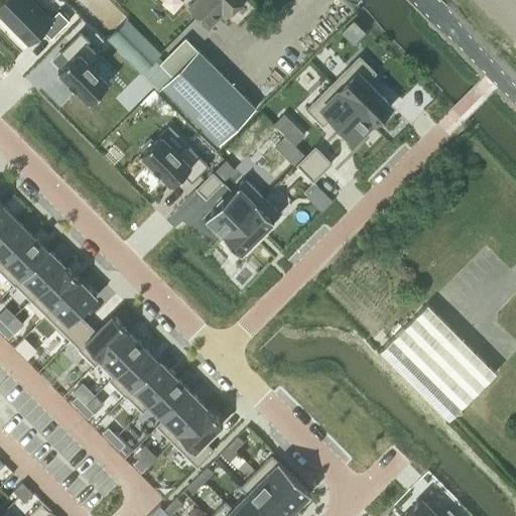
[(31,0),(2,0),(0,2),(0,13),(21,35),(28,42),(41,28),(50,37),(69,20),(58,10),(49,18),(44,13),(31,0)]
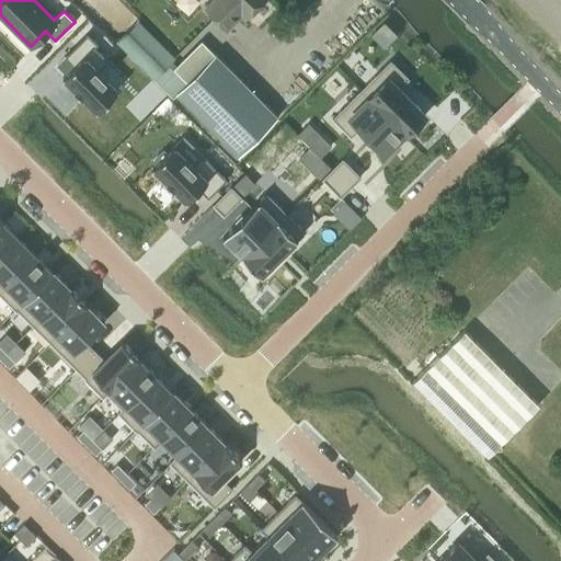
[(213,0),(206,8),(227,29),(241,15),(244,19),(262,0),(213,0)]
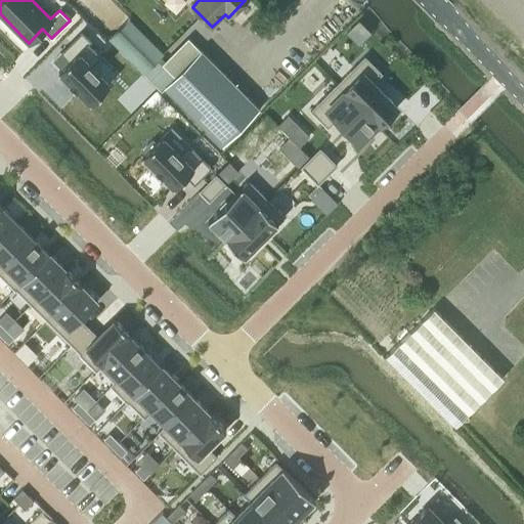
[(125,20),(107,39),(217,149),(260,108),(201,49),(201,50),(187,38),(165,61),(161,57),(164,54),(128,18),(125,20)]
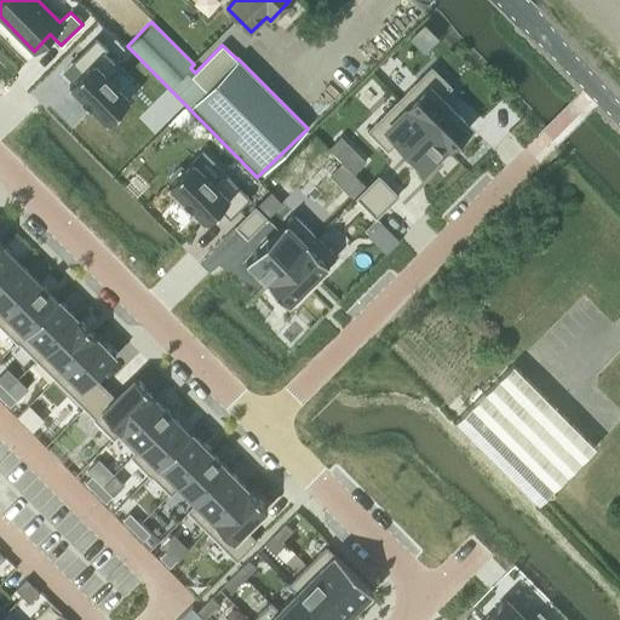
[(73,81),(69,84),(81,97),(91,108),(92,107),(107,122),(110,119),(113,121),(125,109),(122,107),(131,98),(109,76),(120,67),(104,51),(108,47),(96,36),(73,61),(82,70),(73,81)]
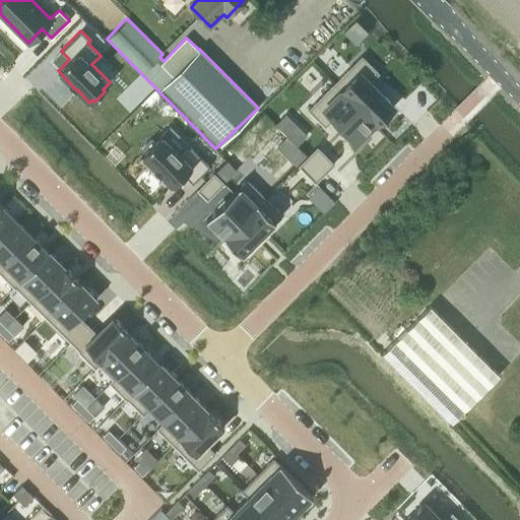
[(362,55),(335,82),(374,123),(375,124),(394,106),(370,81),(379,72),(362,55)]
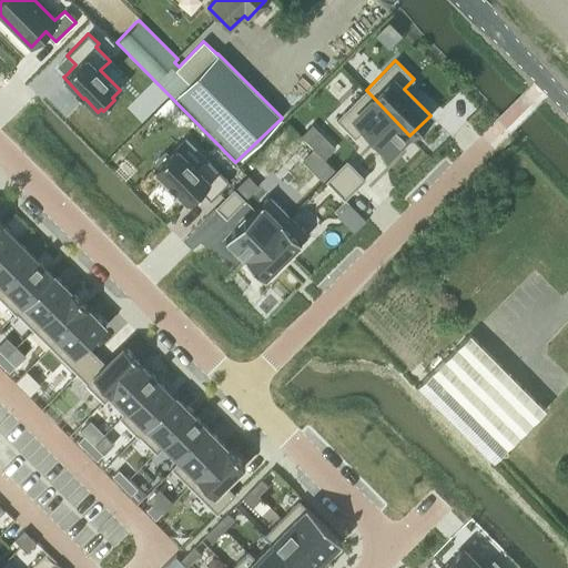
[(366,90),(336,120),(355,138),(365,129),(389,153),(408,134),(366,90)]
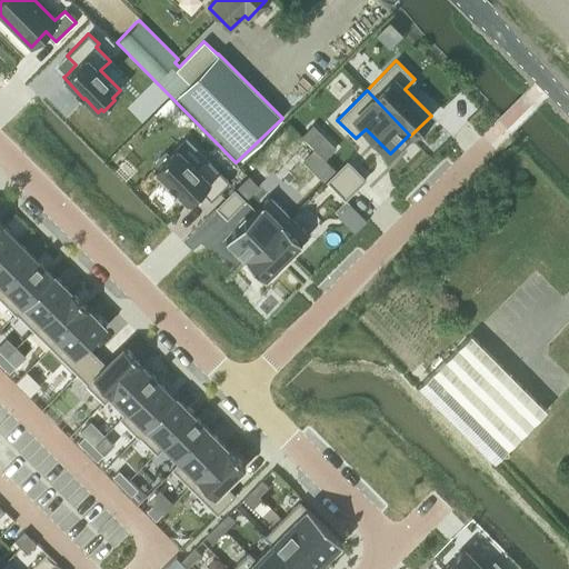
[(158,166),(155,169),(168,182),(167,182),(177,192),(177,191),(189,203),(201,190),(211,200),(230,181),(205,157),(196,166),(177,147),(169,155),(166,151),(155,162),(158,166)]
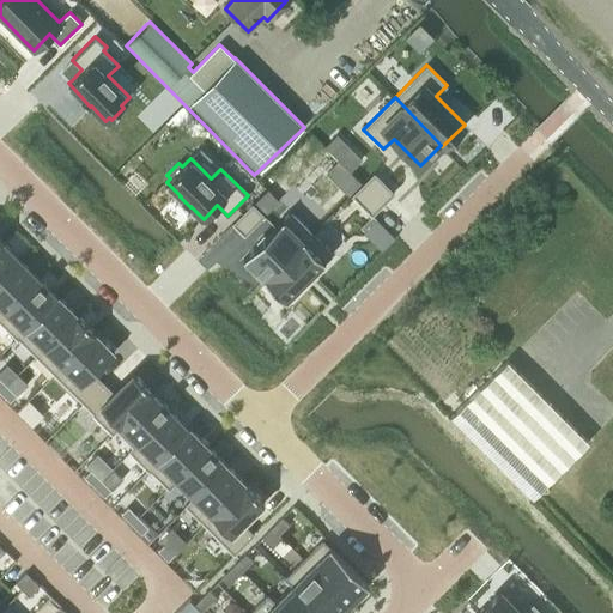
[(374,173),(363,183),(383,204),(394,193),(374,173)]
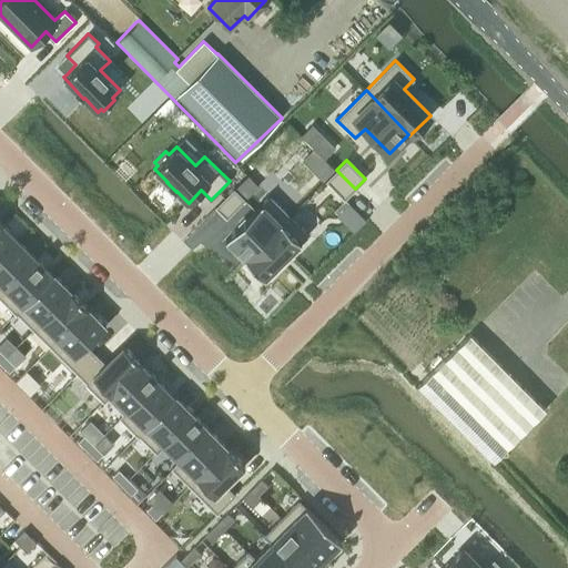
[(336,170),(326,181),(344,199),(355,189),(336,170)]
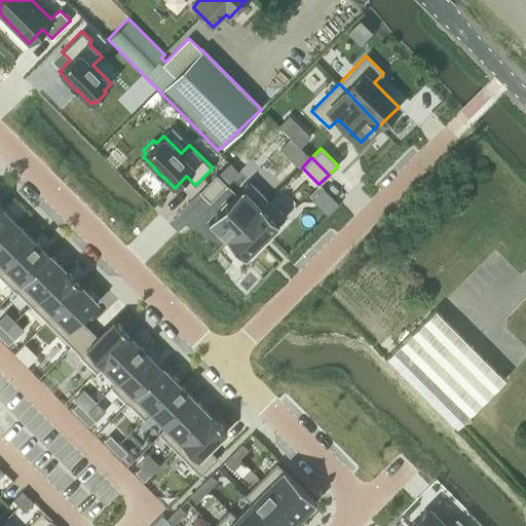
[(208,183),(199,191),(210,201),(218,193),(227,185),(217,175),(208,183)]
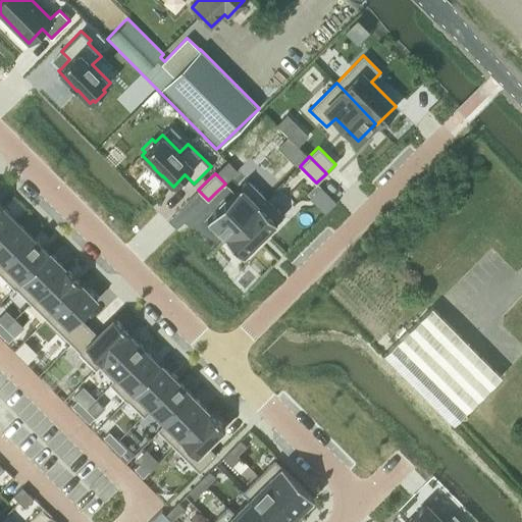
[(227,200),(207,219),(225,238),(265,198),(248,179),(247,180),(227,200)]
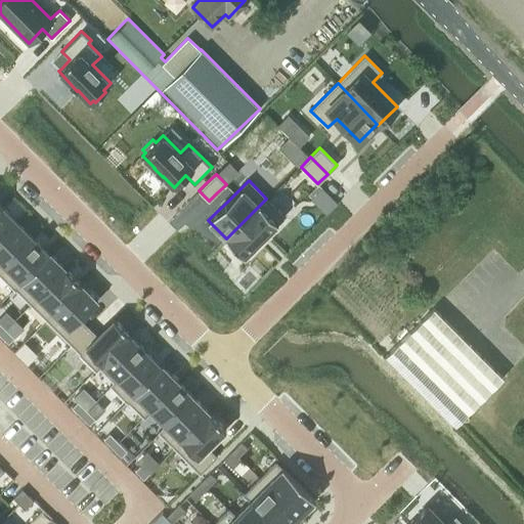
[(266,199),(226,238),(244,257),(264,236),(284,217),(285,217),(266,199)]
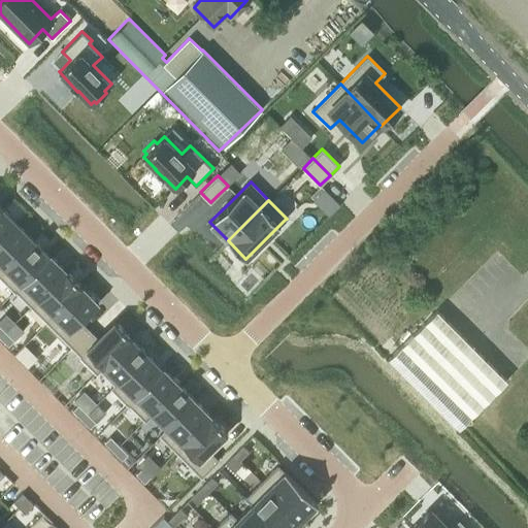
[(2,208),(0,209),(0,241),(18,224),(2,208)]
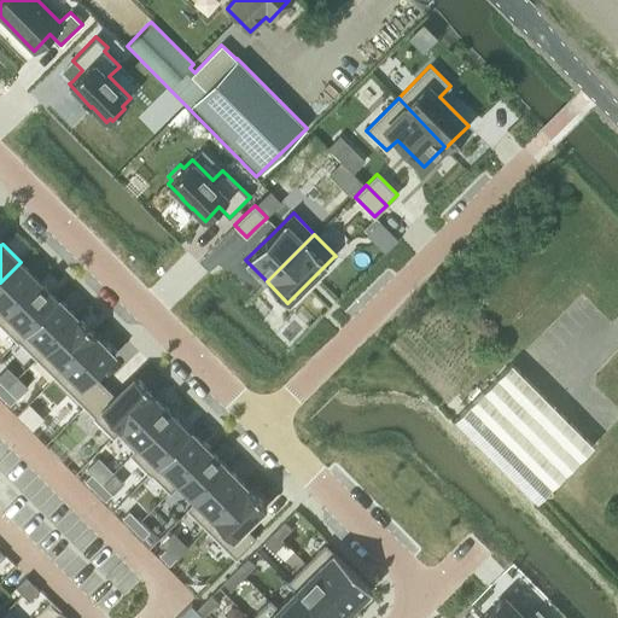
[(21,262),(0,283),(0,319),(39,280),(21,262)]
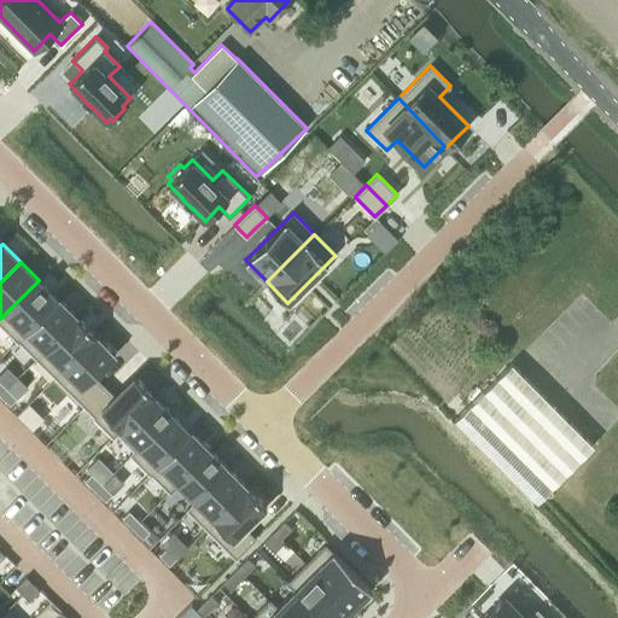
[(39,280),(0,319),(0,324),(17,340),(58,299),(57,298),(39,280)]
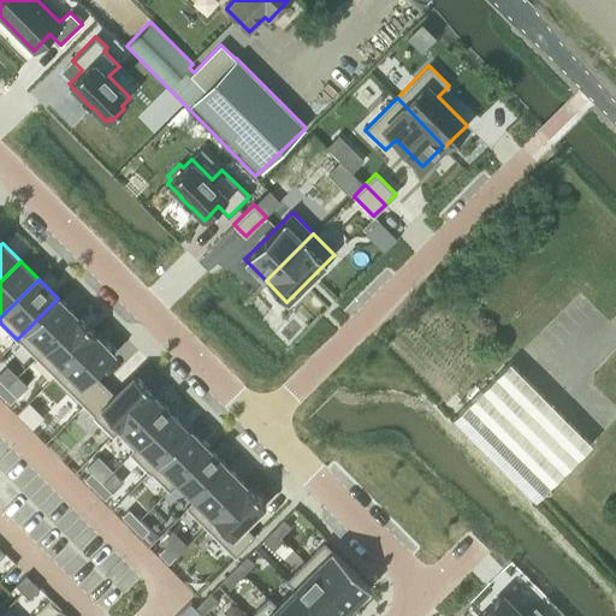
[(58,298),(17,339),(17,341),(18,339),(36,357),(77,317),(58,297),(57,297),(58,298)]
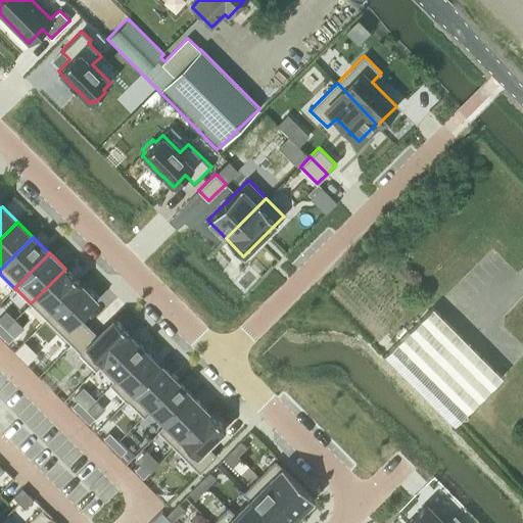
[(65,269),(31,303),(46,319),(81,284),(65,269)]
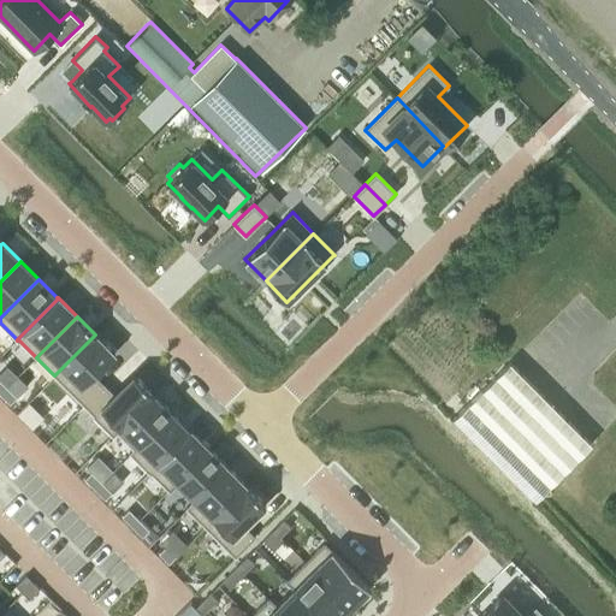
[(95,335),(54,375),(83,404),(104,385),(94,374),(114,354),(95,335)]
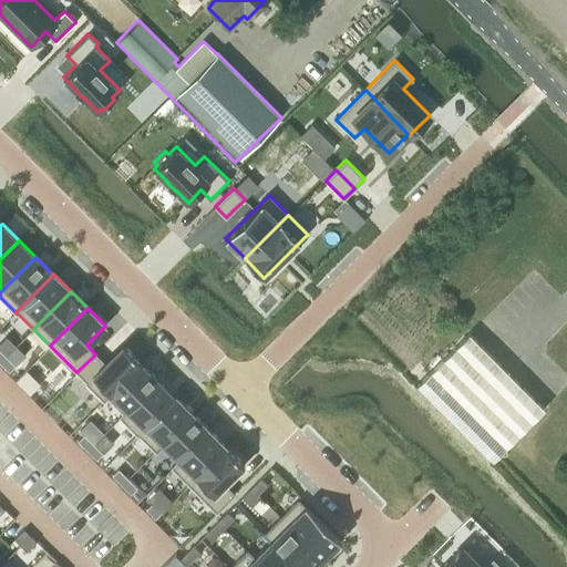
[(470,332),(416,384),(492,461),(544,409),(470,332)]
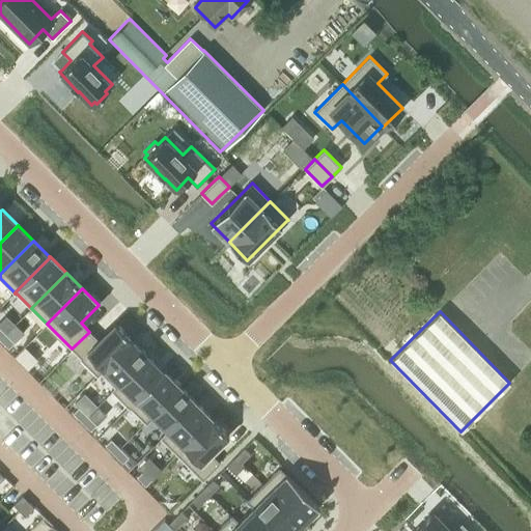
[(89,332),(72,348),(81,358),(80,359),(98,375),(101,372),(100,371),(132,340),(115,323),(98,340),(89,332)]
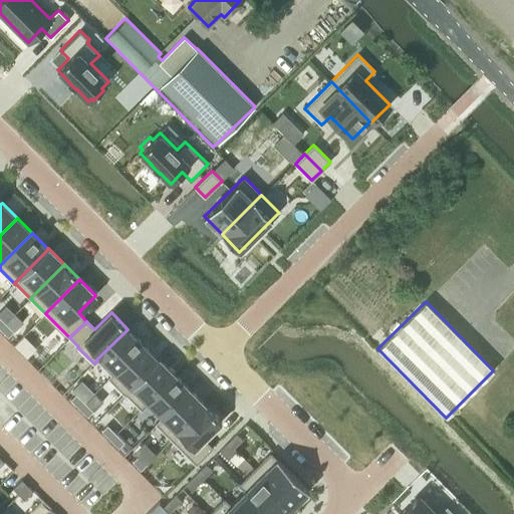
[(5,322),(0,327),(0,328),(8,336),(14,331),(5,322)]
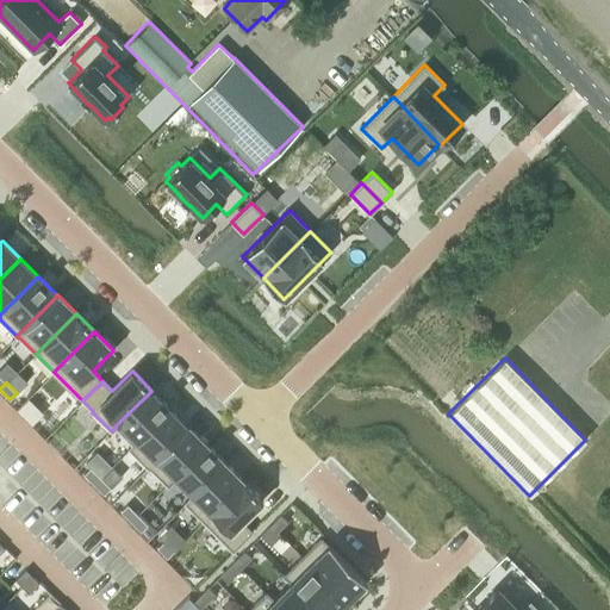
[(151,391),(114,427),(116,428),(132,444),(132,446),(169,409),(151,391)]
